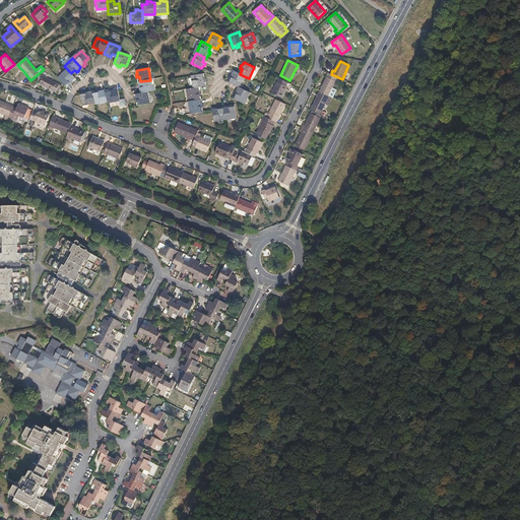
[(69,82),(70,84),(71,84),(73,82),(73,81),(76,79),(72,75),(71,73),(68,70),(59,78),(65,85),(69,82)]
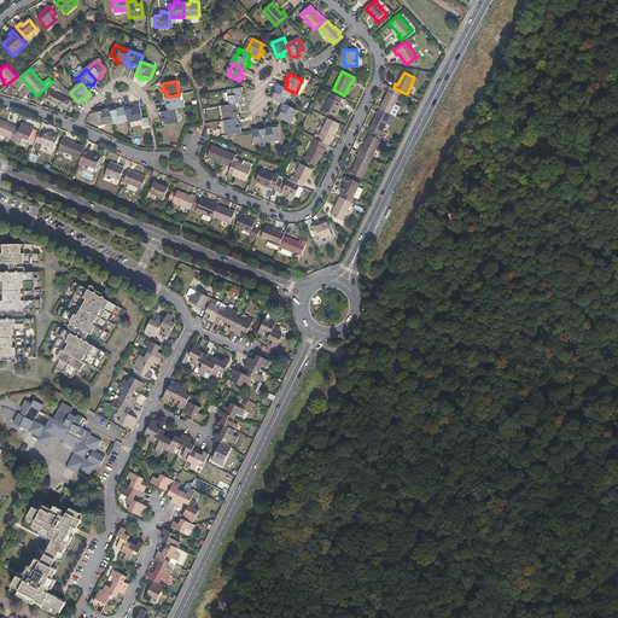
[(283,104),(290,91),(285,88),(283,87),(277,85),(274,89),(274,88),(273,88),(272,92),(273,92),(274,93),(272,98),(283,104)]
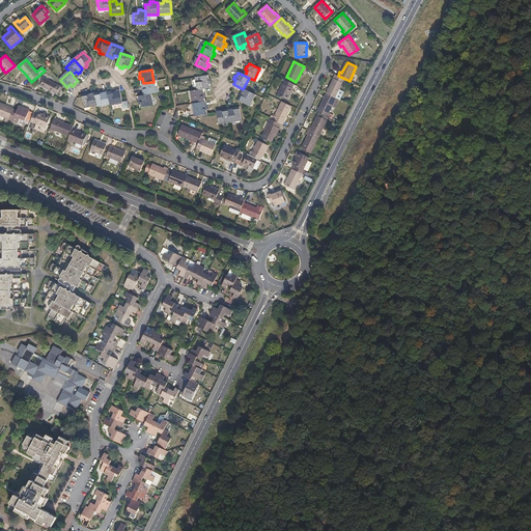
[(338,76),(335,75),(327,93),(336,99),(340,90),(345,79),(338,76)]
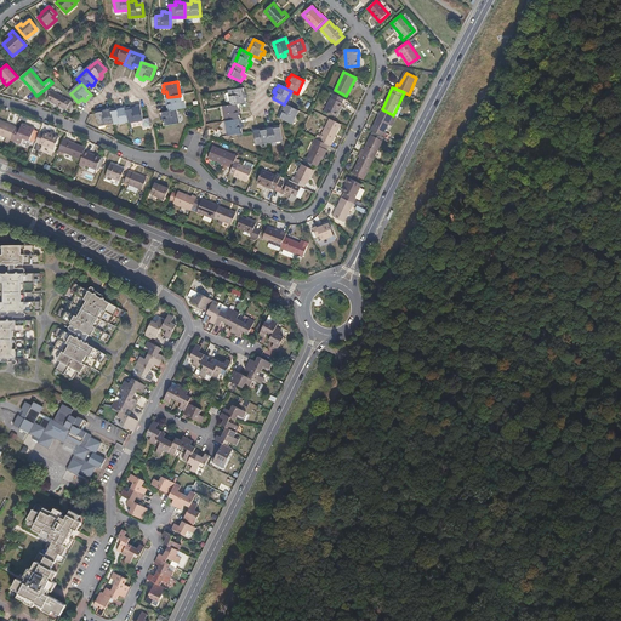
[(241,89),(229,90),(232,106),(238,104),(239,104),(246,103),(245,98),(246,98),(246,95),(245,95),(243,95),(241,89)]
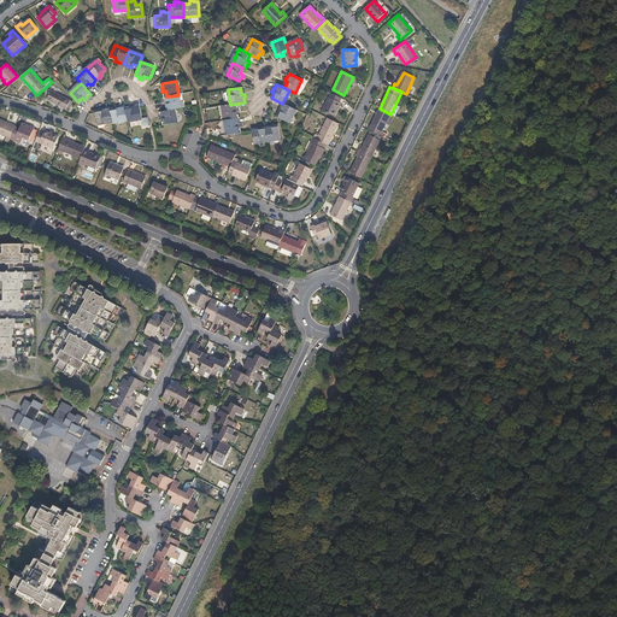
[(69,104),(71,106),(74,101),(52,92),(47,100),(66,110),(68,106),(69,104)]
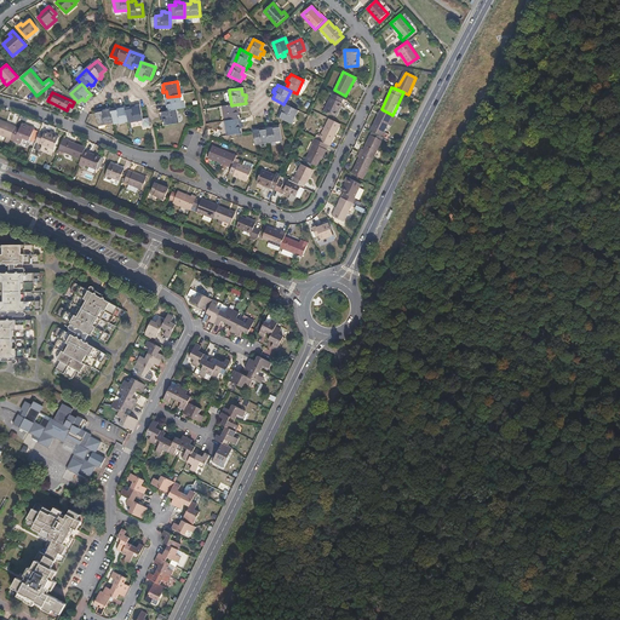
[(339,107),(343,98),(332,93),(323,110),(336,116),(339,107)]
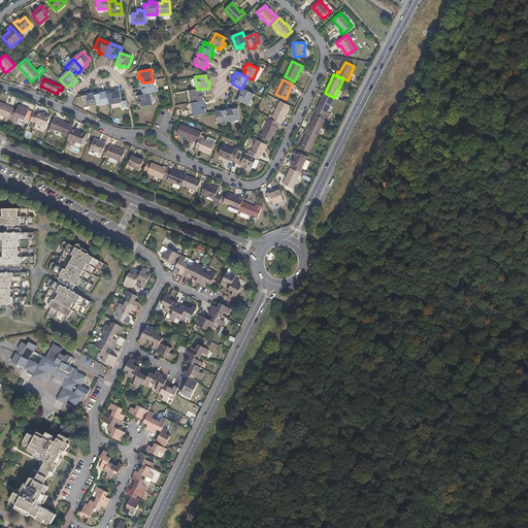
[(144,94),(150,94),(155,93),(153,81),(142,83),(140,84),(141,87),(140,87),(140,90),(141,90),(143,89),(144,94)]
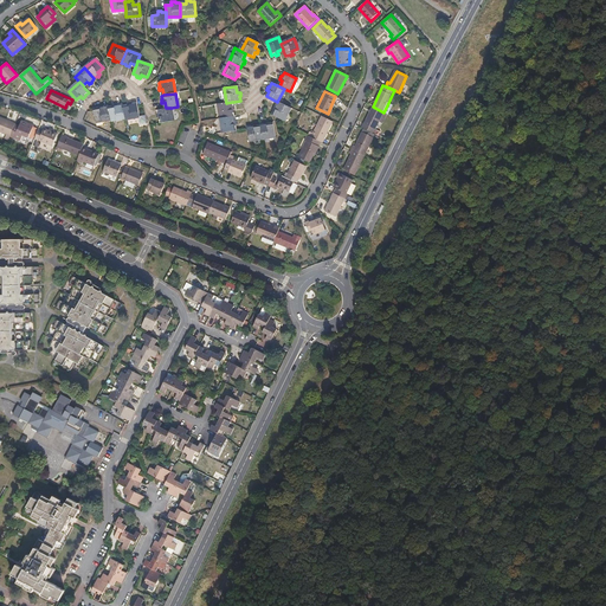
[(124,118),(126,120),(140,117),(137,103),(131,104),(131,103),(131,102),(128,103),(128,104),(129,107),(123,108),(124,118)]
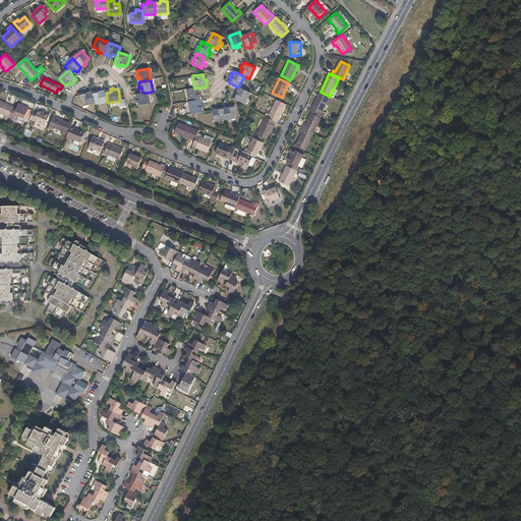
[(188,90),(190,102),(199,101),(198,96),(200,95),(201,95),(201,92),(200,92),(199,88),(194,89),(188,90)]
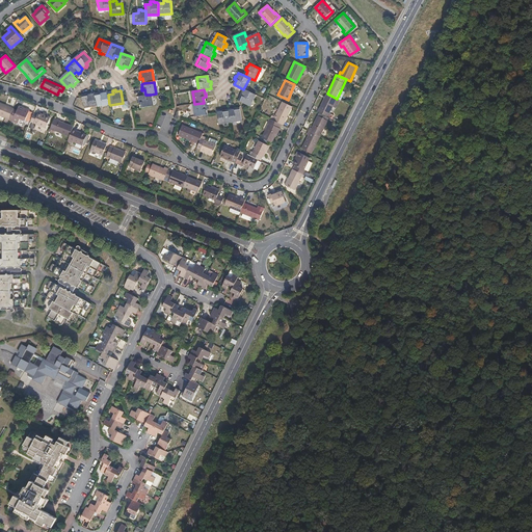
[(239,102),(242,103),(249,107),(255,95),(243,89),(242,94),(241,94),(240,92),(239,96),(240,96),(241,97),(239,102)]
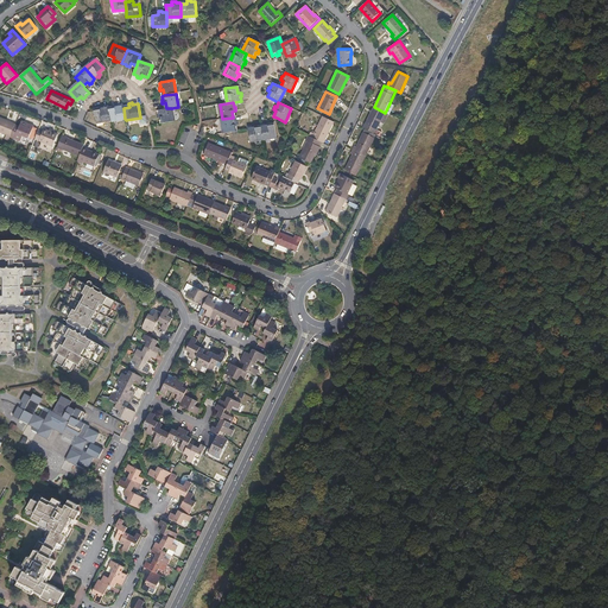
[(111,120),(111,121),(125,119),(124,108),(122,106),(122,105),(118,106),(118,105),(116,105),(113,105),(114,106),(114,108),(108,109),(111,120)]
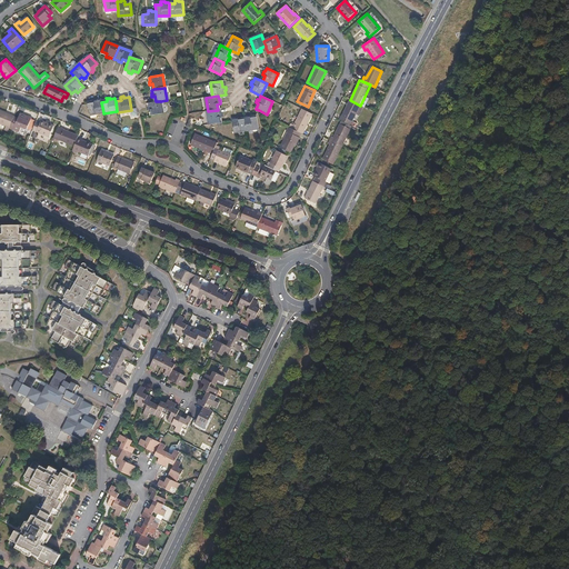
[(93,102),(87,103),(89,115),(103,112),(101,102),(100,100),(100,99),(96,100),(96,99),(92,99),(92,100),(93,102)]
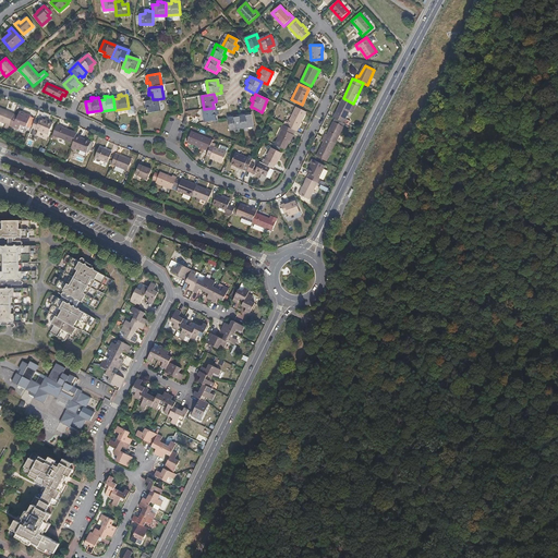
[(353,104),(343,98),(334,118),(343,123),(349,111),(353,104)]
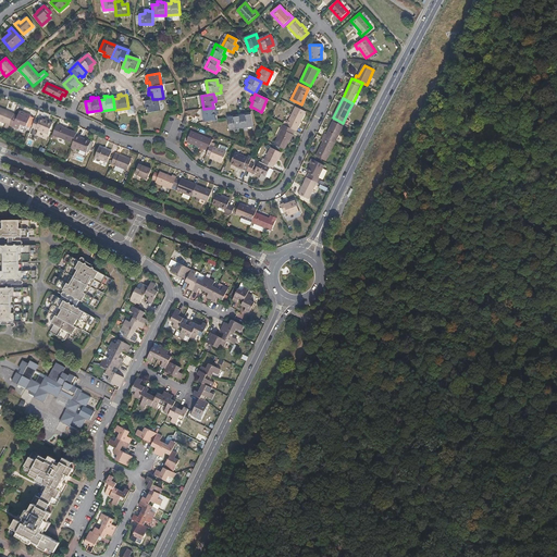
[(145,108),(146,108),(148,108),(149,113),(160,111),(158,99),(152,99),(150,100),(145,101),(146,106),(145,106),(145,108)]
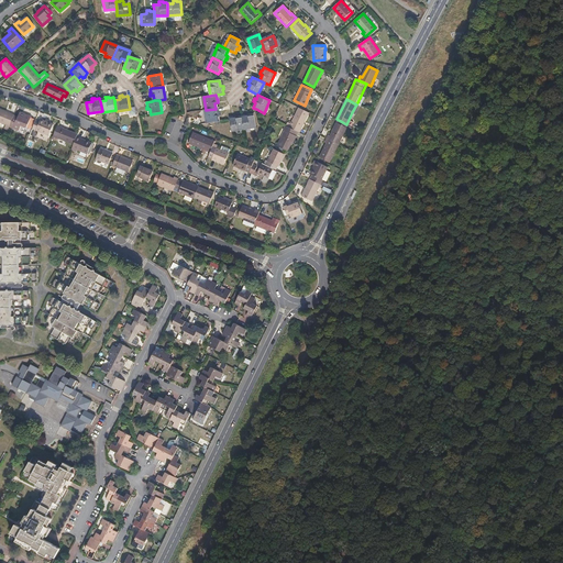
[(206,110),(207,123),(218,122),(217,117),(219,117),(220,117),(220,112),(219,112),(219,113),(218,108),(216,109),(206,110)]
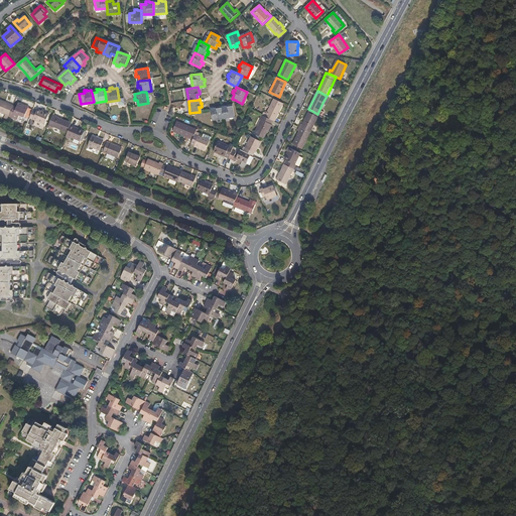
[(272,120),(274,122),(283,103),(274,99),(265,117),(272,120)]
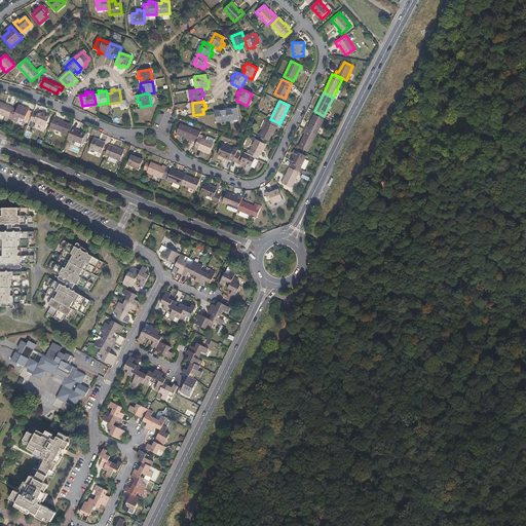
[(12,110),(13,108),(0,102),(0,114),(9,118),(12,110)]
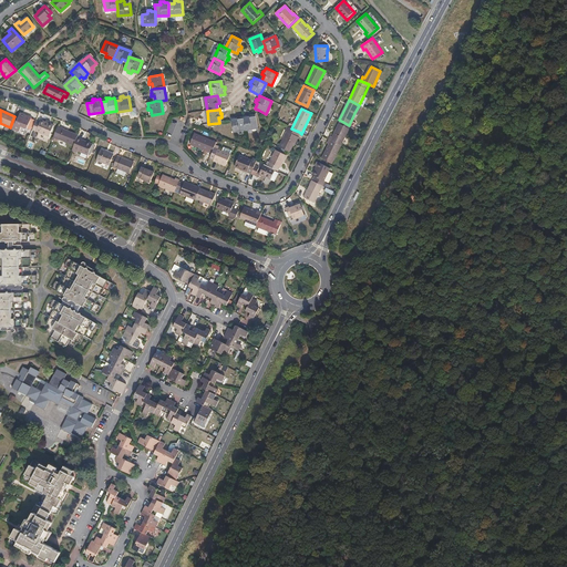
[(17,120),(13,119),(10,127),(13,130),(14,130),(19,132),(21,126),(27,129),(31,117),(20,113),(17,120)]
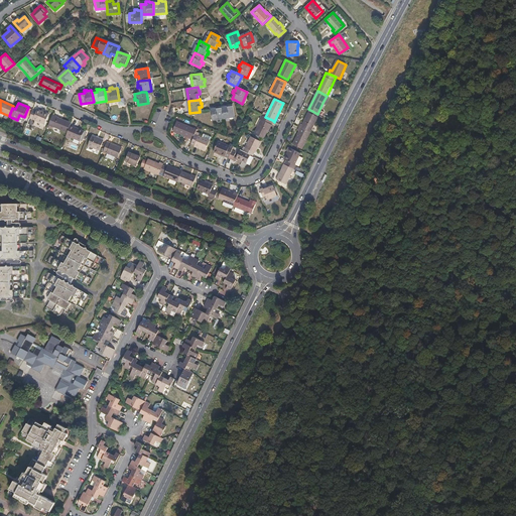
[(222,108),(223,118),(235,116),(233,106),(228,107),(228,105),(228,104),(225,105),(225,106),(222,106),(222,108)]
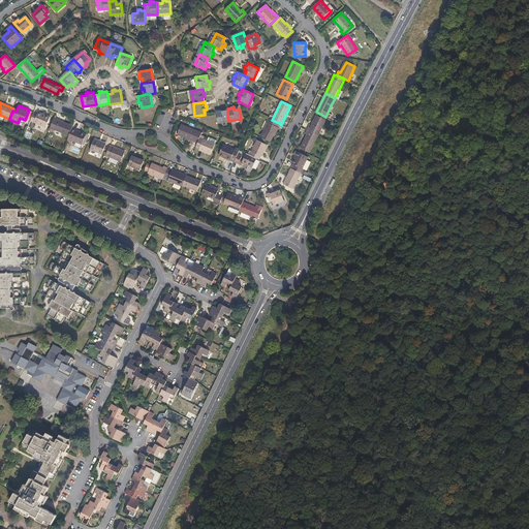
[(217,123),(228,121),(227,111),(222,112),(222,110),(221,109),(219,109),(219,110),(219,111),(215,111),(216,113),(217,123)]
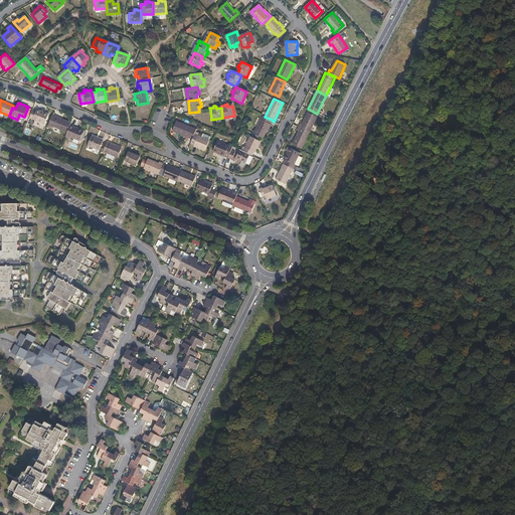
[(36,112),(32,110),(29,118),(44,124),(48,115),(36,110),(36,112)]
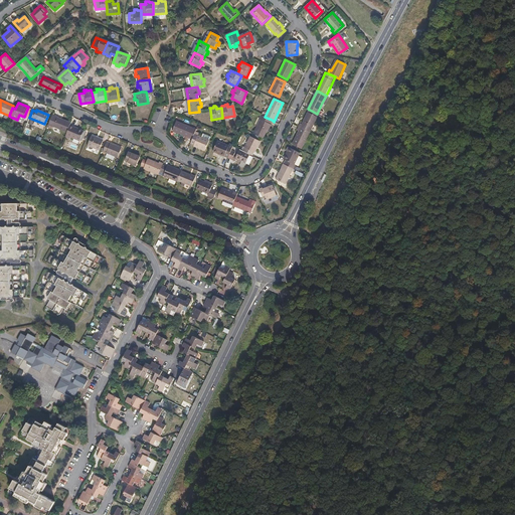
[(300,124),(299,127),(310,132),(317,118),(308,113),(302,124),(300,124)]
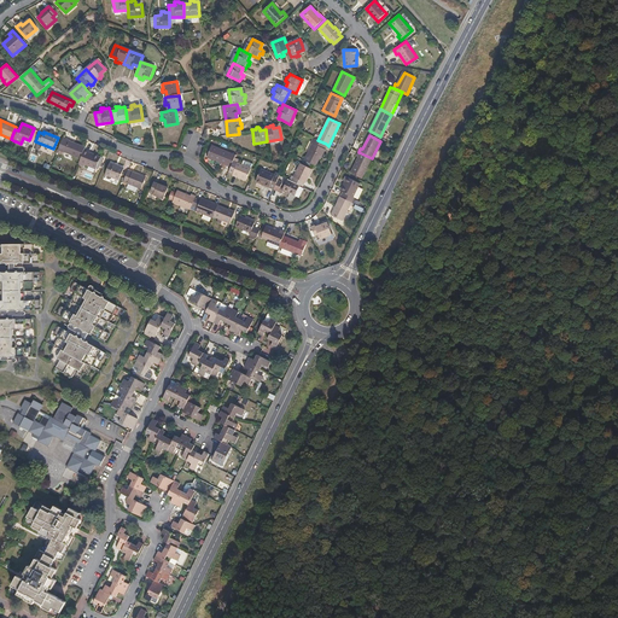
[(303,161),(315,165),(319,159),(325,149),(324,149),(326,144),(318,140),(313,138),(310,143),(315,144),(313,149),(309,147),(303,161)]
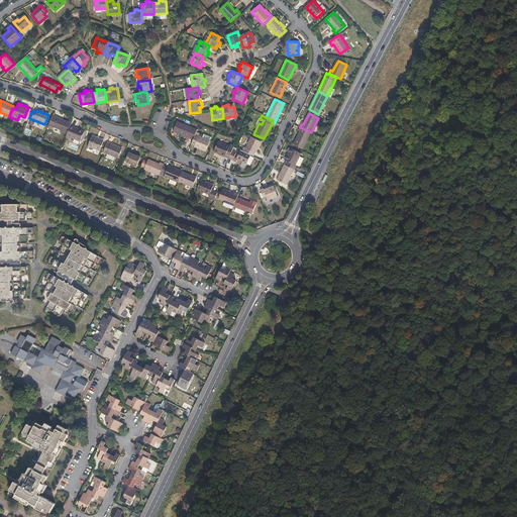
[(70,127),(71,123),(53,116),(48,125),(67,133),(70,127)]
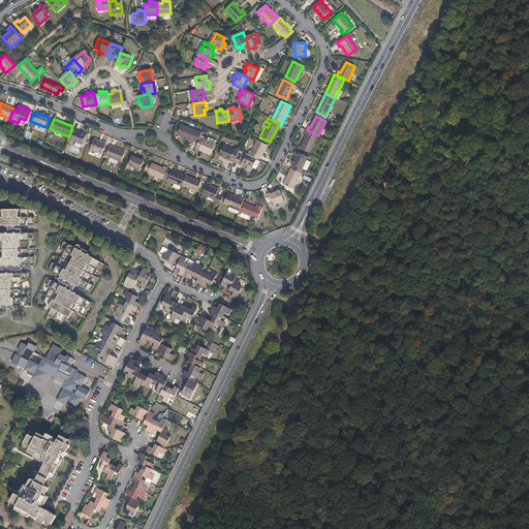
[(178,135),(197,144),(200,135),(201,133),(182,125),(178,135)]
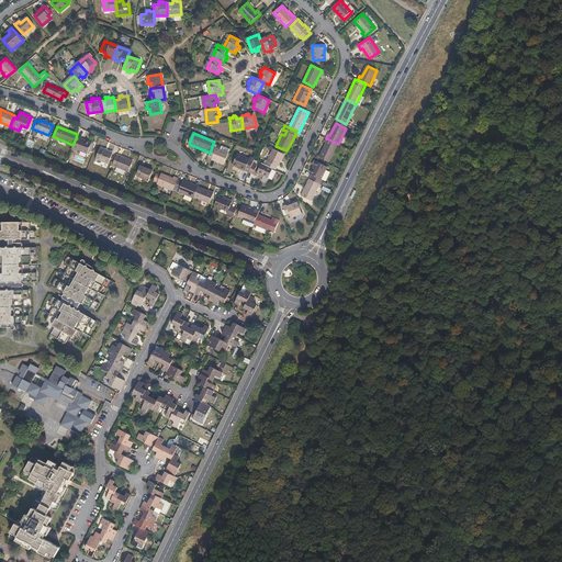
[(81,142),(76,138),(72,145),(71,148),(87,154),(91,143),(82,139),(81,142)]
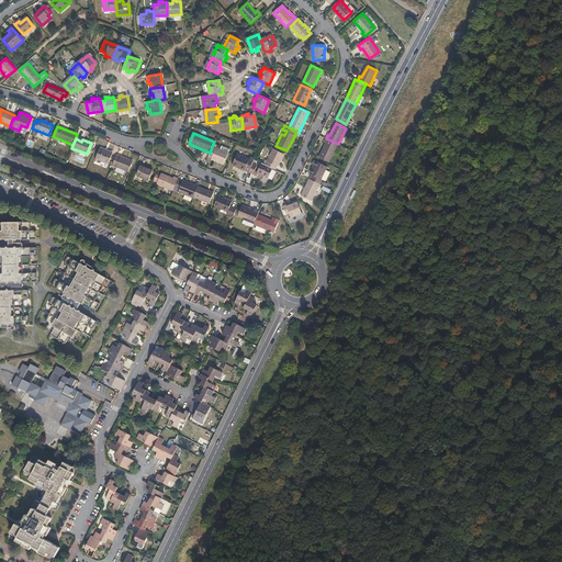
[(338,144),(326,138),(324,143),(326,144),(319,156),(329,161),(338,144)]
